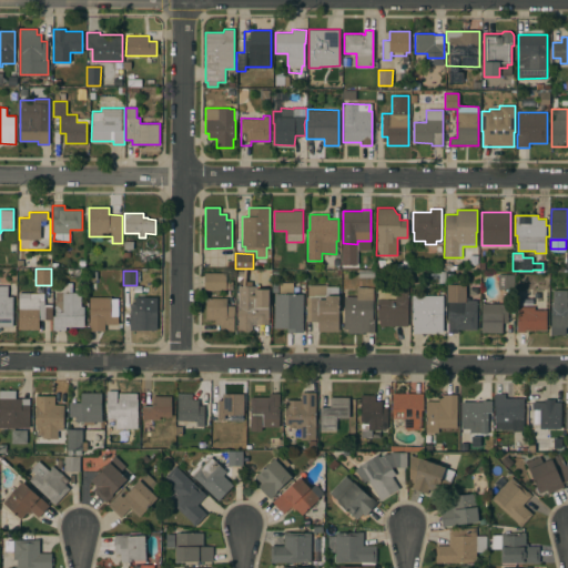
[(226,273),(226,290),(204,290),(204,273),(226,273)]
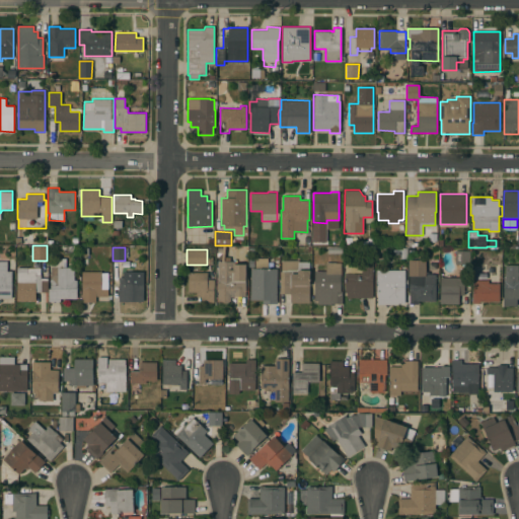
[(468,250),(468,254),(469,254),(469,264),(455,264),(455,250),(468,250)]
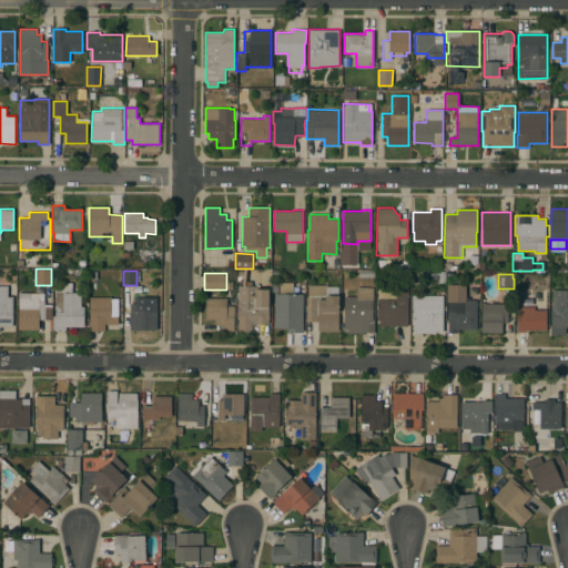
[(256,324),(256,325),(252,325),(252,332),(237,332),(239,286),(244,286),(244,281),(252,281),(252,286),(257,286),(257,288),(269,288),(269,324),(256,324)]
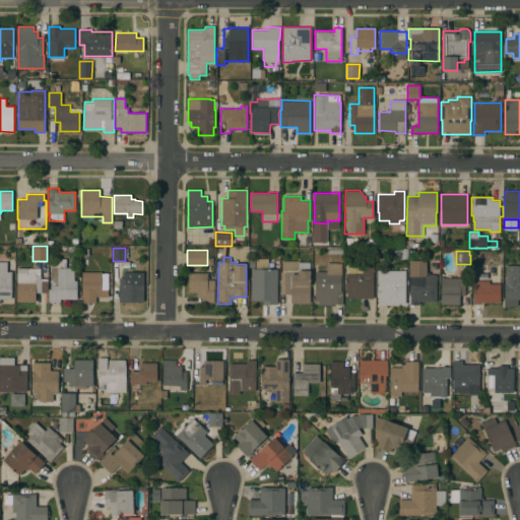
[(71,280),(77,280),(77,299),(60,299),(60,302),(49,302),(49,289),(51,289),(51,258),(67,259),(66,263),(72,268),(71,280)]
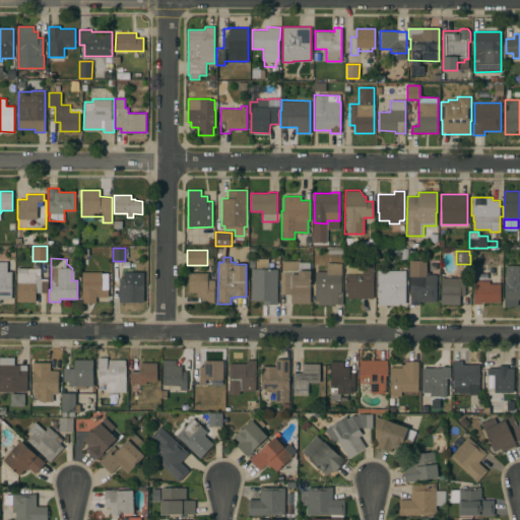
[(427,260),(427,273),(437,273),(437,302),(419,302),(419,305),(408,305),(408,294),(410,293),(410,276),(409,276),(409,260),(427,260)]
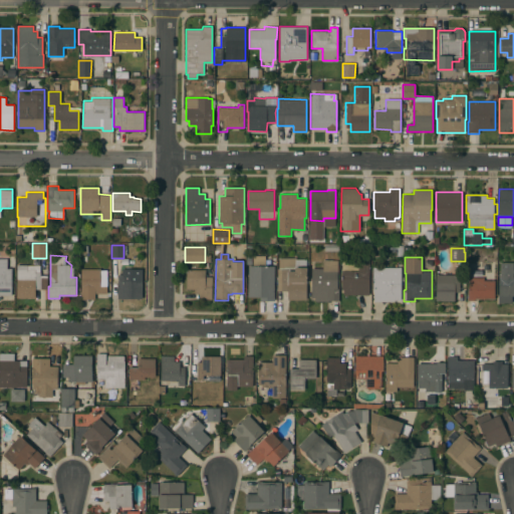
[(296,258),(296,259),(306,259),(306,267),(306,282),(306,299),(288,300),(288,290),(277,290),(277,268),(279,268),(279,258),(296,258)]
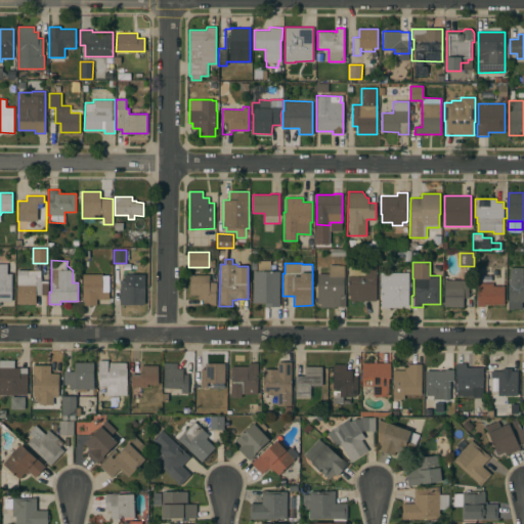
[(0,264),(7,264),(7,273),(12,273),(12,301),(0,301),(0,264)]
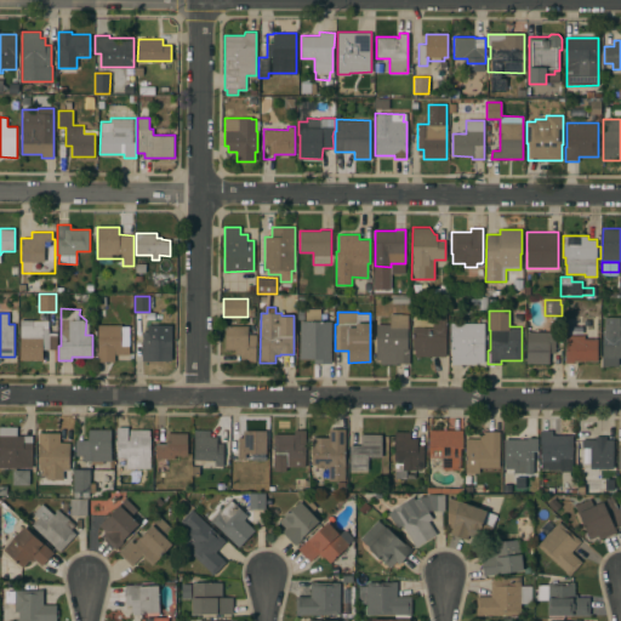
[(408,348),(410,348),(410,363),(396,363),(396,364),(380,364),(380,359),(376,359),(376,324),(389,324),(389,313),(408,314),(408,348)]
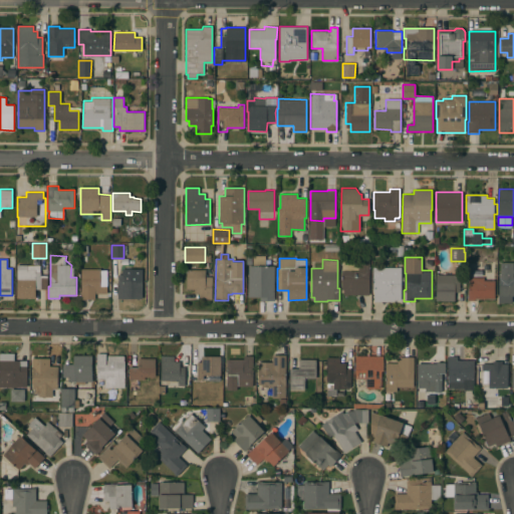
[(368,295),(343,294),(343,289),(341,289),(341,270),(358,270),(358,261),(369,261),(368,295)]
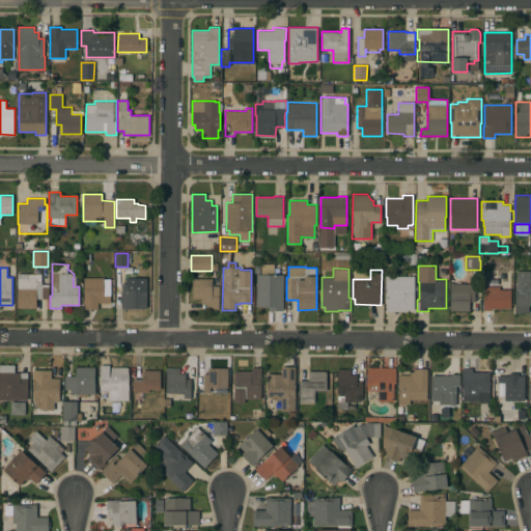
[(530,305),(529,305),(528,313),(514,312),(514,304),(515,285),(516,285),(516,271),(530,271),(530,279),(530,282),(530,285),(530,305)]
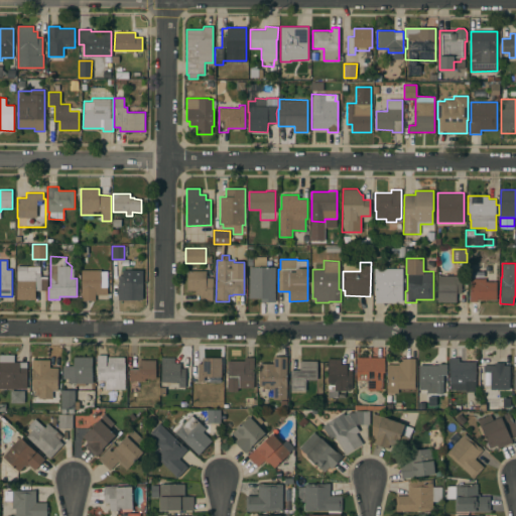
[(17,266),(40,266),(40,272),(40,276),(47,276),(47,290),(35,290),(35,299),(17,299),(17,266)]
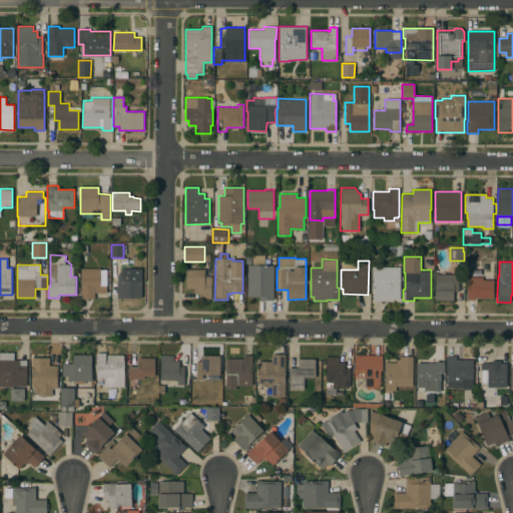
[(274,300),(260,300),(260,297),(247,297),(247,266),(274,266),(274,300)]
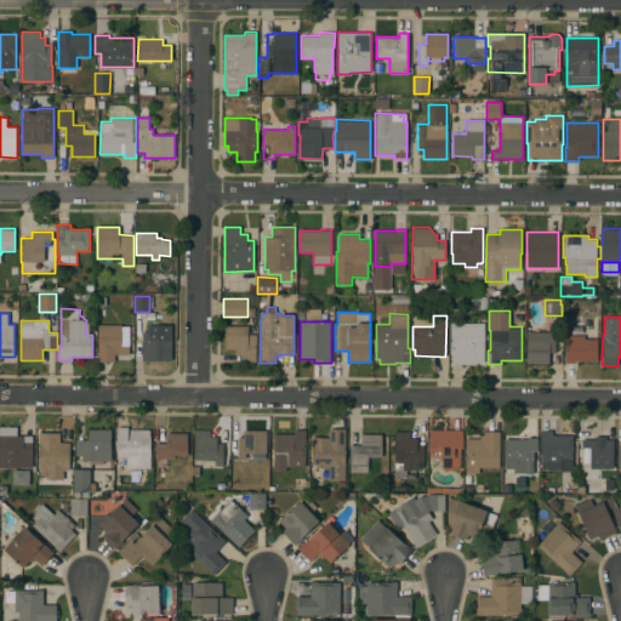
[(121,324),(121,346),(130,346),(130,354),(110,354),(110,362),(98,362),(98,348),(98,325),(121,324)]
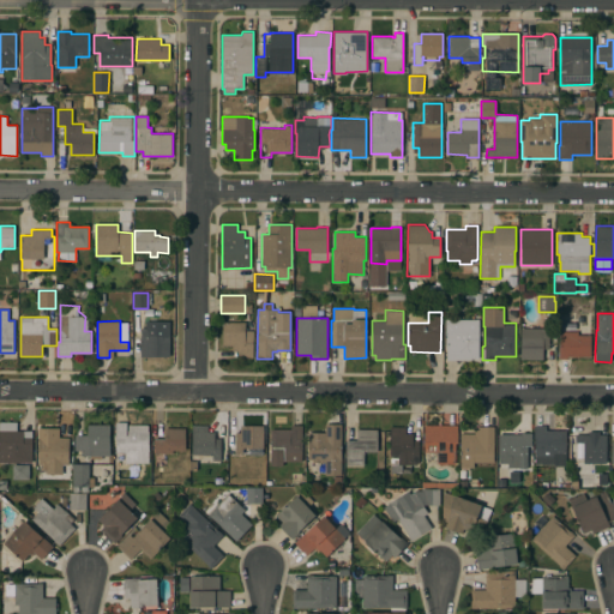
[(223,321),(245,323),(245,330),(253,330),(253,357),(238,357),(238,350),(233,350),(233,345),(222,345),(223,321)]
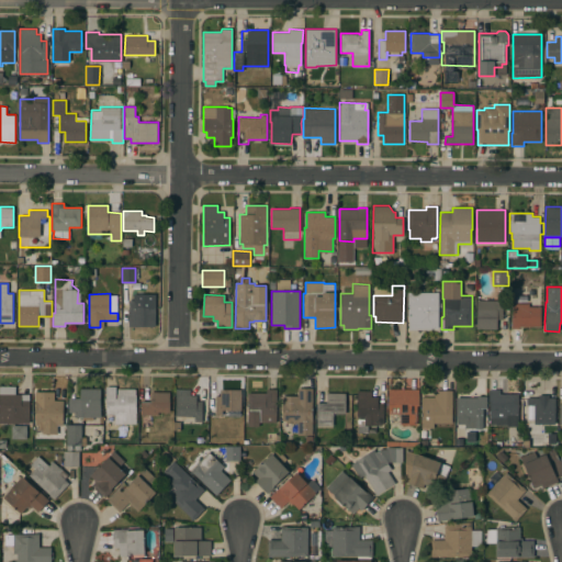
[(541,326),(519,326),(519,328),(512,328),(512,303),(514,303),(514,296),(531,296),(531,300),(540,300),(540,306),(541,306),(541,326)]
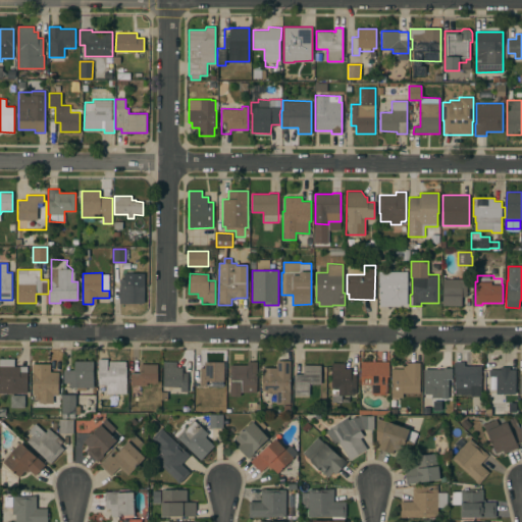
[(119,278),(126,279),(126,284),(145,284),(144,303),(119,303),(119,278)]
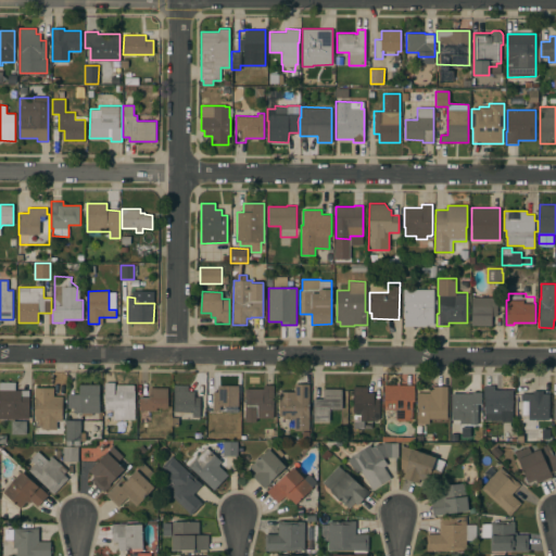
[(497,297),(497,316),(492,316),(492,326),(471,325),(471,297),(497,297)]
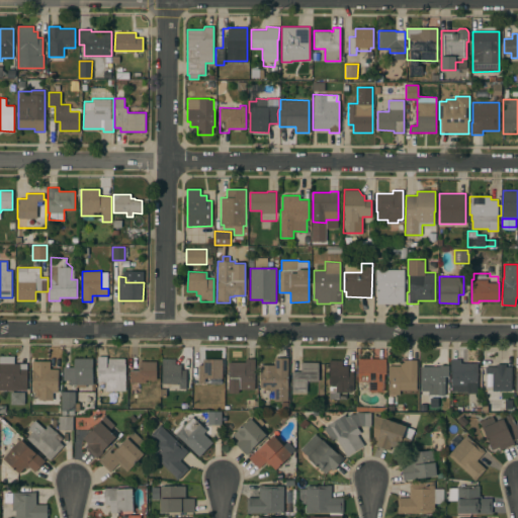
[(397,303),(397,304),(376,304),(376,292),(375,292),(375,280),(405,280),(404,303),(397,303)]
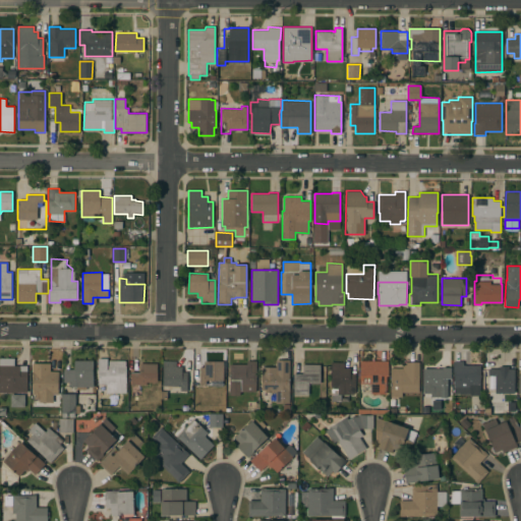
[(26,392),(0,392),(0,357),(14,358),(14,365),(27,365),(26,392)]
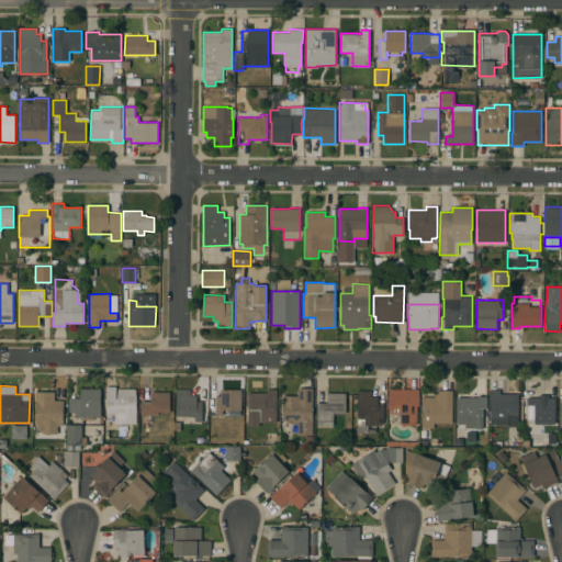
[(107,386),(115,386),(115,398),(116,398),(116,394),(117,394),(117,389),(136,389),(136,394),(136,424),(114,424),(115,414),(105,414),(107,386)]
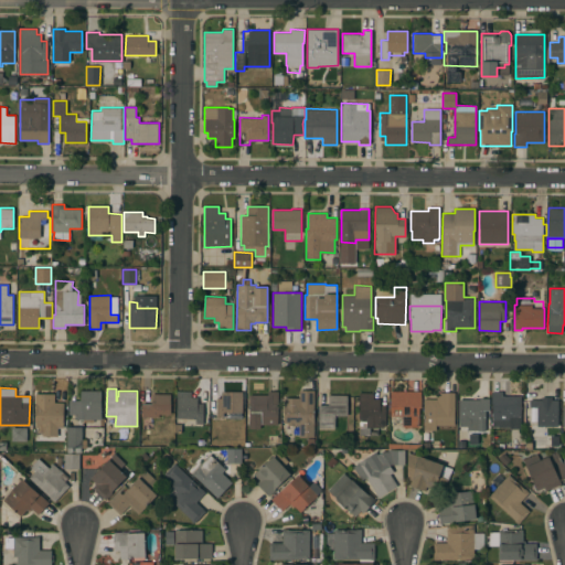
[(313,437),(299,437),(299,424),(295,424),(295,426),(287,426),(287,423),(284,423),(284,397),(299,397),(299,390),(315,391),(313,437)]
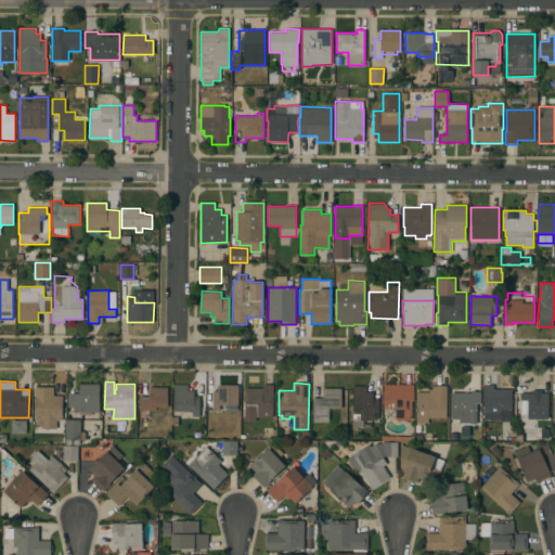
[(99,412),(74,412),(74,407),(67,407),(67,394),(79,394),(79,384),(100,384),(99,412)]
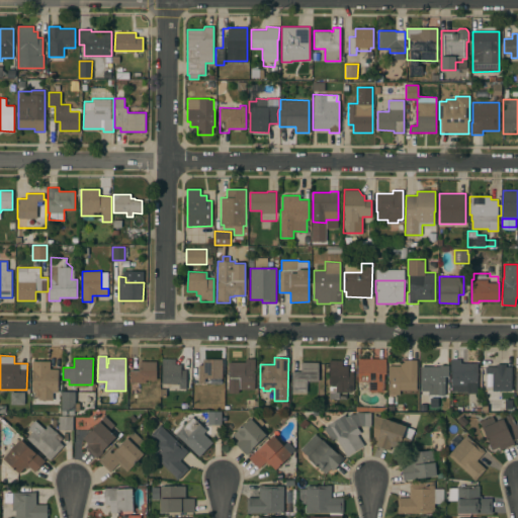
[(186,389),(179,389),(179,383),(162,383),(162,358),(175,359),(175,364),(181,364),(181,369),(186,369),(186,389)]
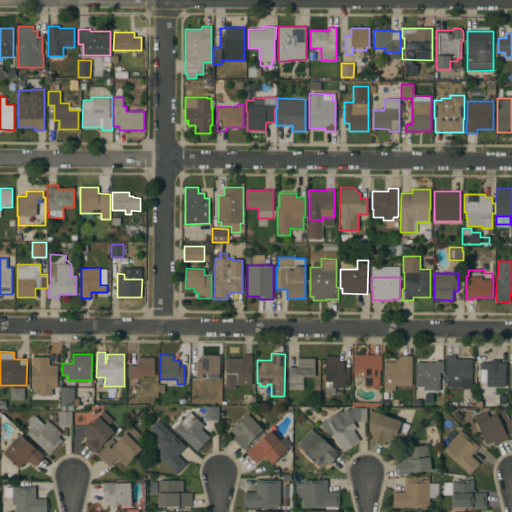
[(252,385),(234,385),(234,388),(226,388),(226,358),(242,358),(242,354),(252,354),(252,385)]
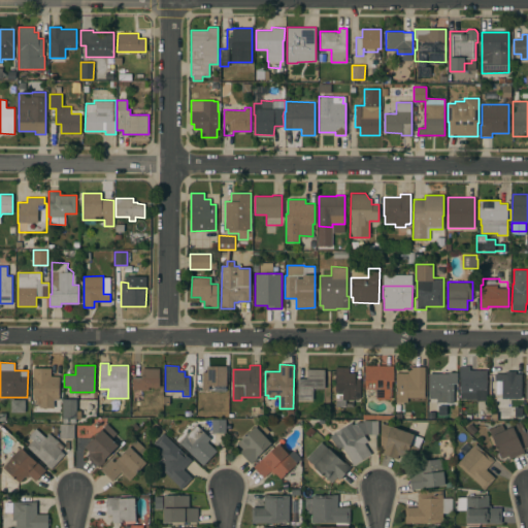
[(365,365),(393,366),(393,381),(392,381),(392,399),(375,398),(375,389),(365,388),(365,365)]
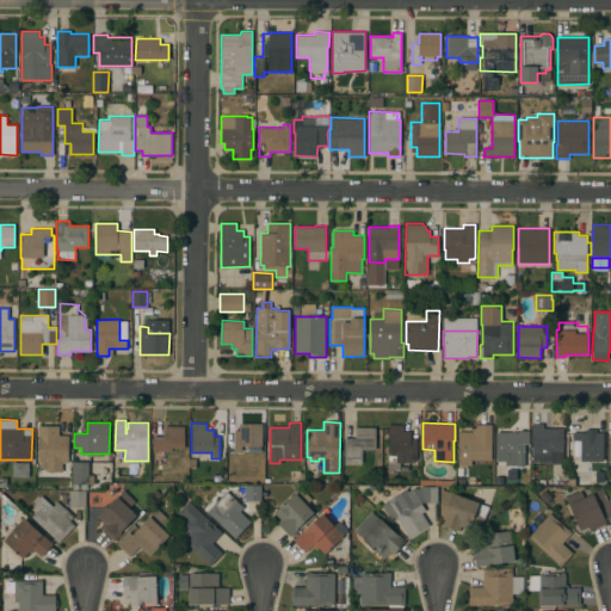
[(261,446),(257,445),(257,451),(233,451),(234,431),(239,431),(239,424),(263,424),(261,446)]
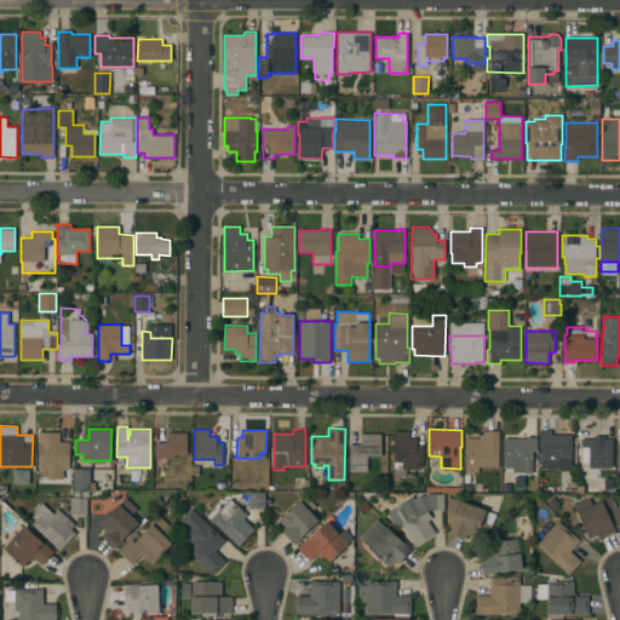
[(499,468),(478,466),(478,472),(465,472),(465,437),(478,437),(480,430),(499,430),(499,468)]
